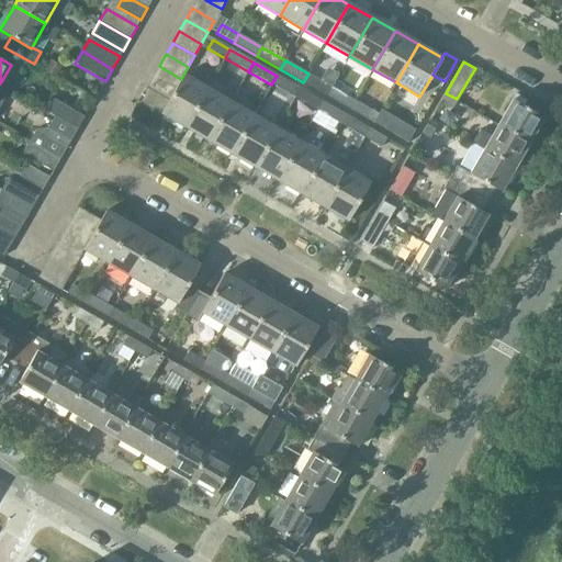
[(159,66),(153,78),(175,90),(181,79),(159,66)]
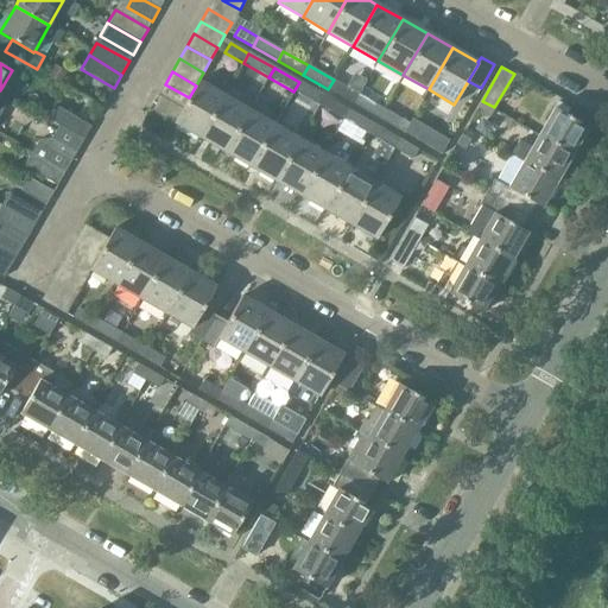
[(328,89),(353,105),(359,94),(334,80),(328,89)]
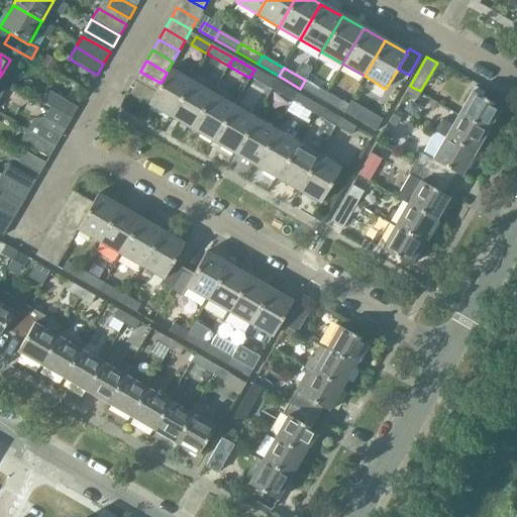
[(148,104),(171,117),(191,82),(169,69),(167,73),(161,83),(154,92),(148,104)]
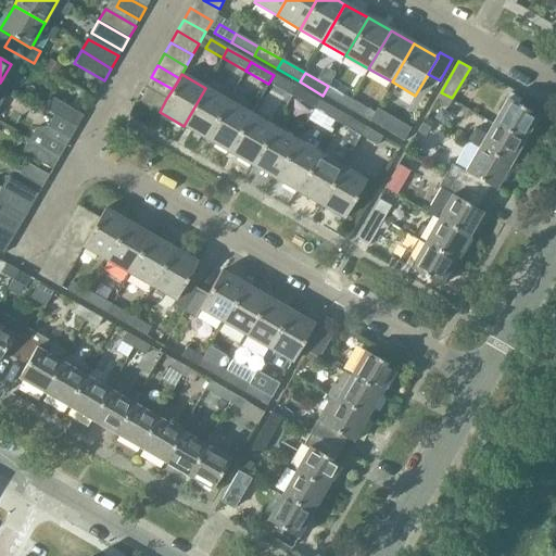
[(268,84),(291,97),(297,88),(274,75),(268,84)]
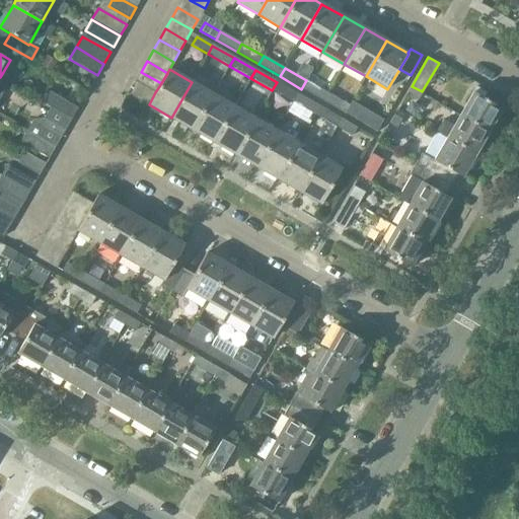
[(141,72),(135,81),(155,92),(161,83),(141,72)]
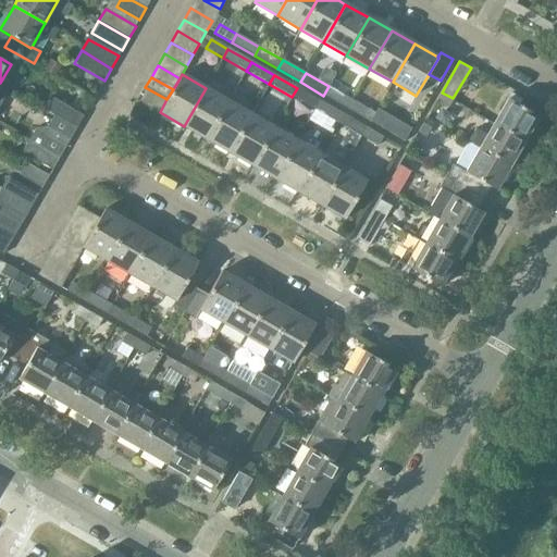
[(323,96),(346,109),(351,100),(329,86),(323,96)]
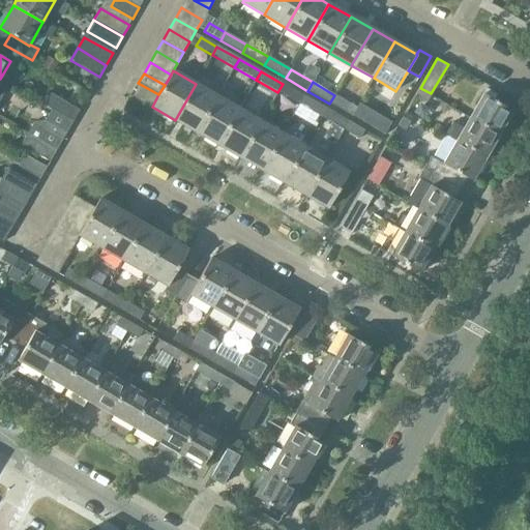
[(175,120),(197,133),(217,96),(196,84),(175,120)]
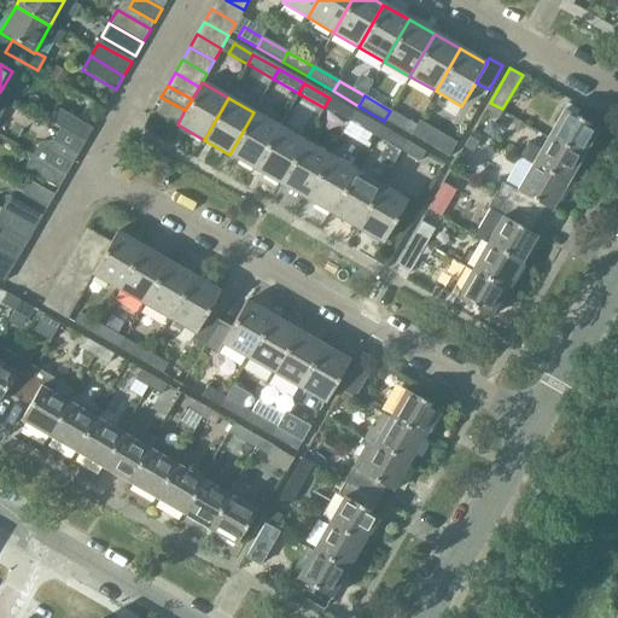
[(324,108),(350,123),(355,112),(330,98),(324,108)]
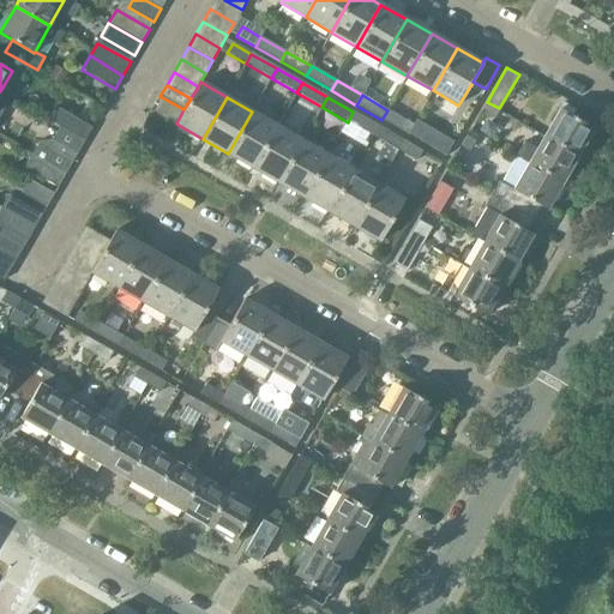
[(482,110),(494,118),(499,108),(487,102),(482,110)]
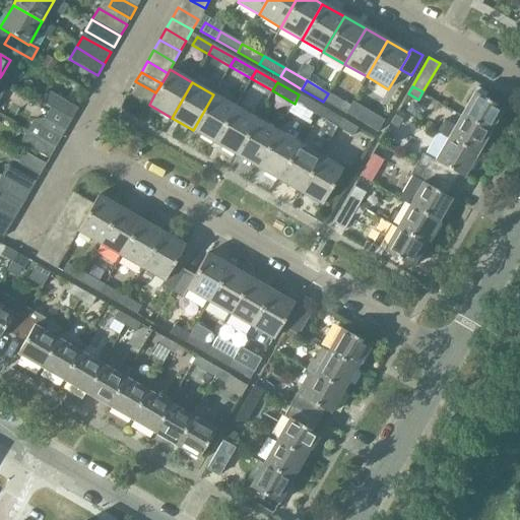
[(50,92),(44,104),(52,108),(72,119),(78,109),(50,92)]
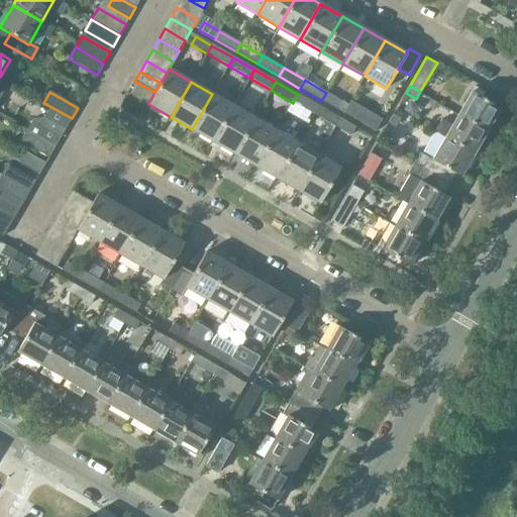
[(471,92),(457,115),(487,131),(500,108),(471,92)]
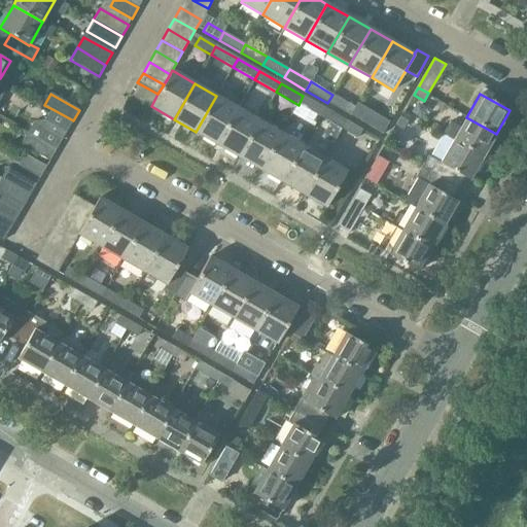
[(327,103),(350,115),(354,107),(332,95),(327,103)]
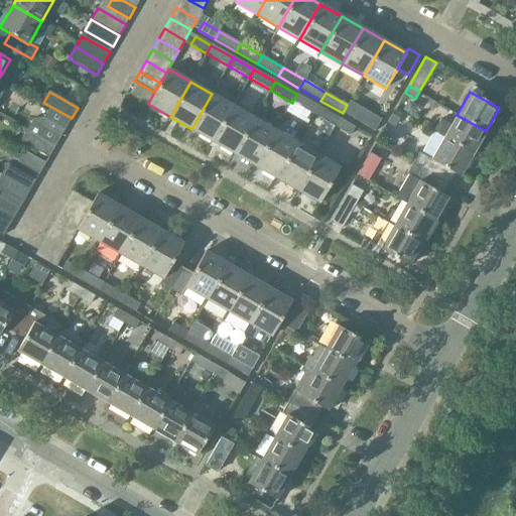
[(191,129),(213,141),(233,106),(212,94),(191,129)]
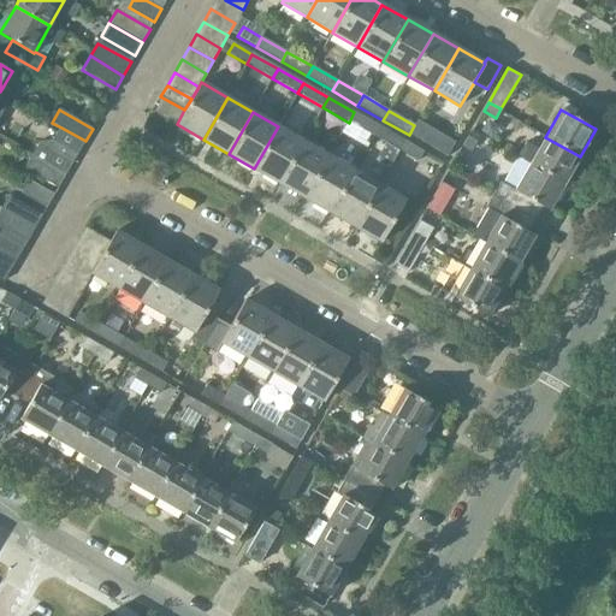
[(349,123),(374,137),(379,128),(354,112),(349,123)]
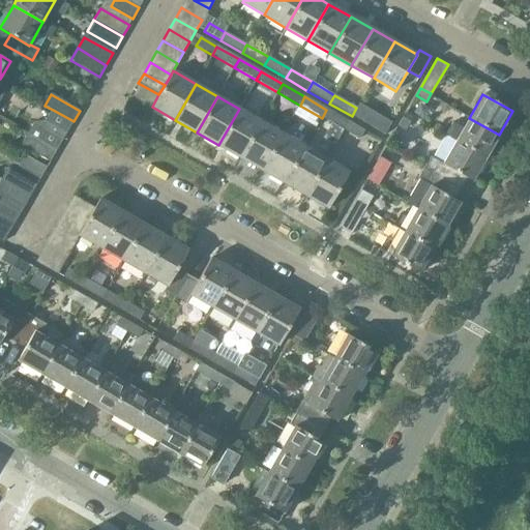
[(352,116),(370,126),(374,117),(356,108),(352,116)]
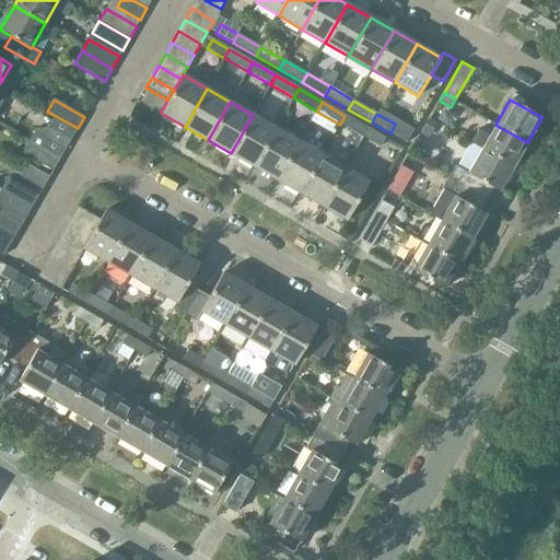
[(231,153),(254,167),(276,128),(253,115),(231,153)]
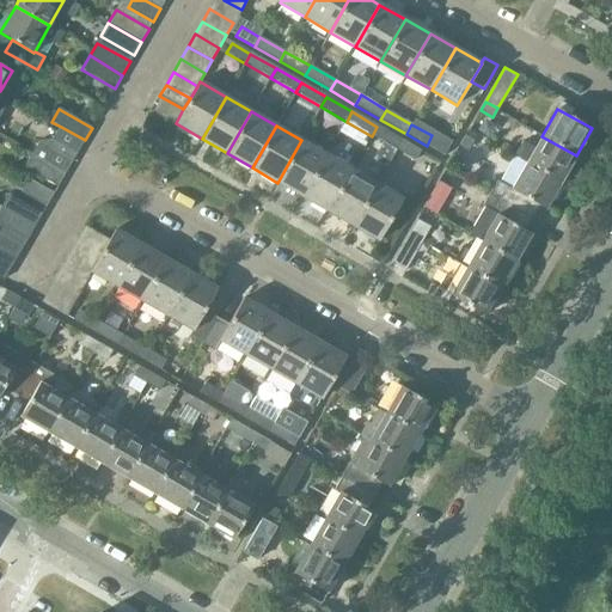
[(85,140),(61,127),(53,140),(77,154),(85,140)]
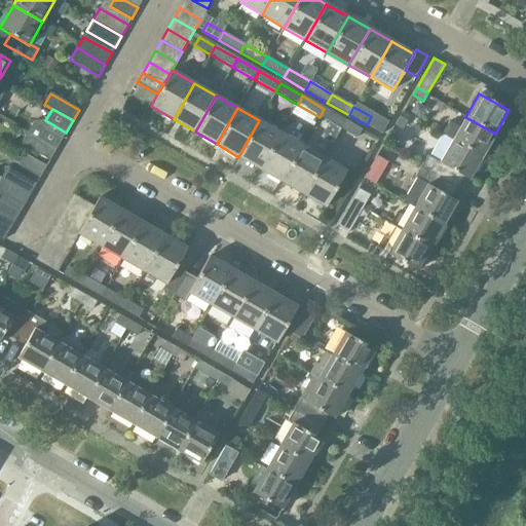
[(320,117),(341,129),(346,121),(324,109),(320,117)]
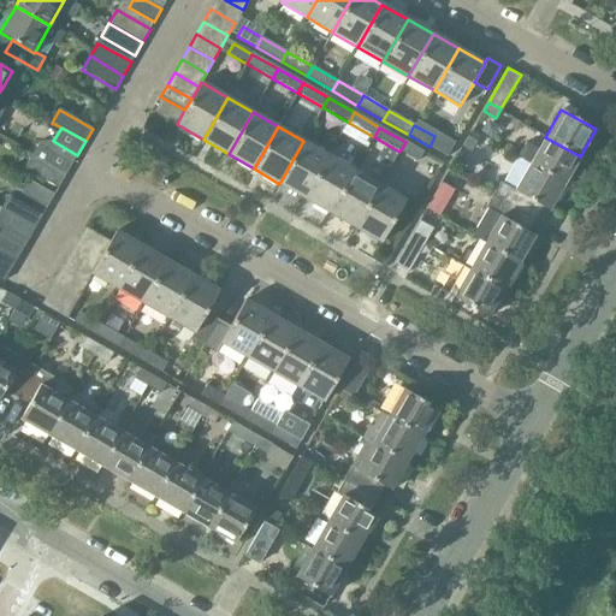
[(580,157),(545,137),(529,164),(564,183),(580,157)]
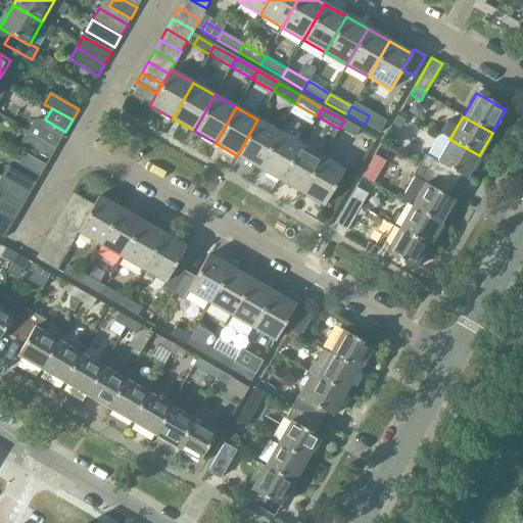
[(279,133),(257,120),(237,156),(258,169),(279,133)]
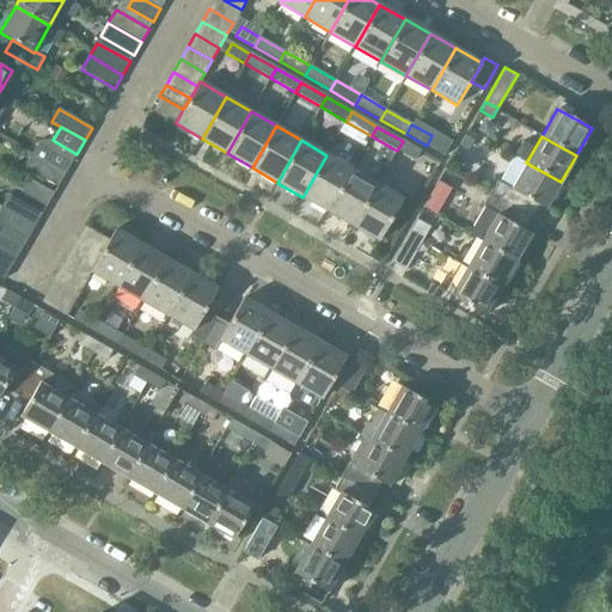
[(40,141),(32,154),(66,173),(73,160),(40,141)]
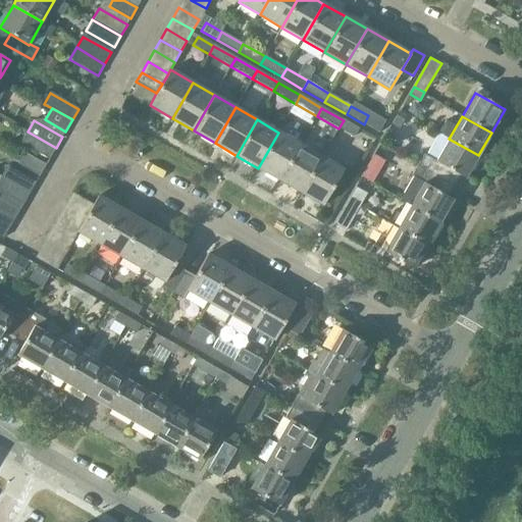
[(338,128),(356,138),(360,129),(344,120),(338,128)]
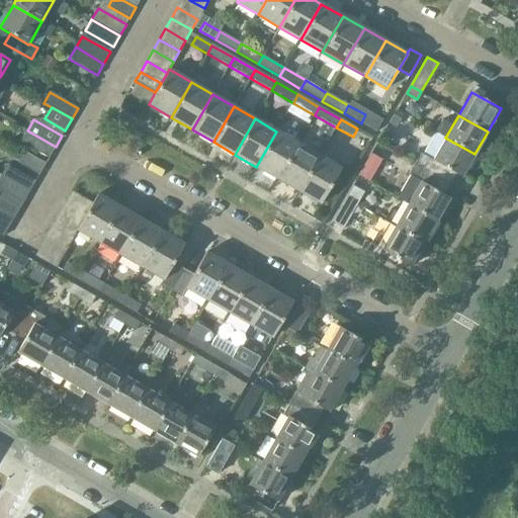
[(21,142),(49,158),(56,147),(27,131),(21,142)]
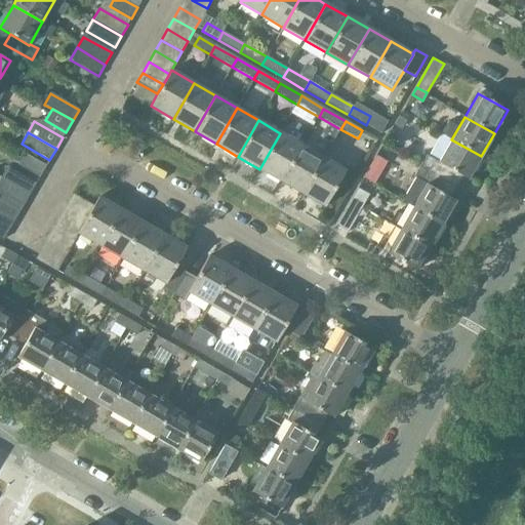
[(259,169),(281,182),(303,146),(280,133),(259,169)]
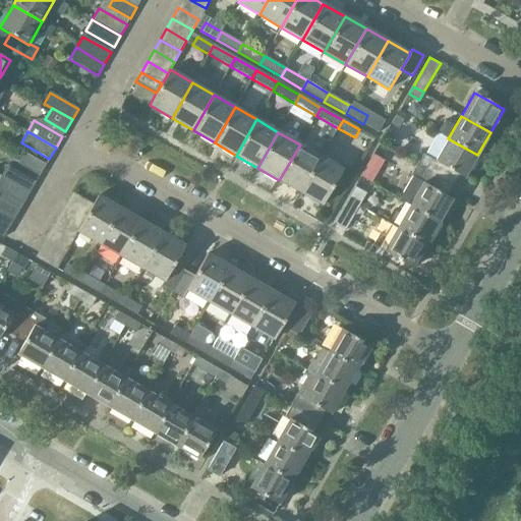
[(416,165),(424,170),(453,186),(459,175),(464,178),(477,155),(448,138),(435,162),(422,155),(416,165)]
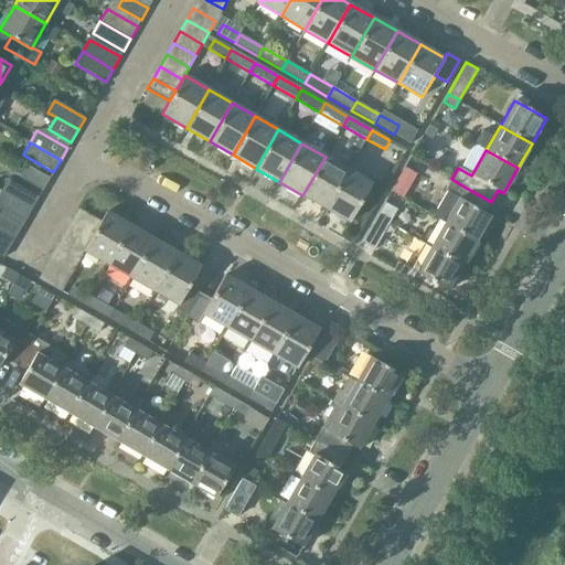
[(302,195),(326,209),(349,170),(326,157),(302,195)]
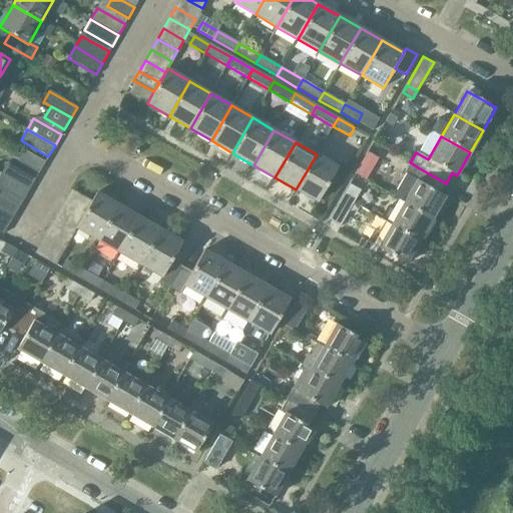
[(18,161),(39,173),(45,162),(24,150),(18,161)]
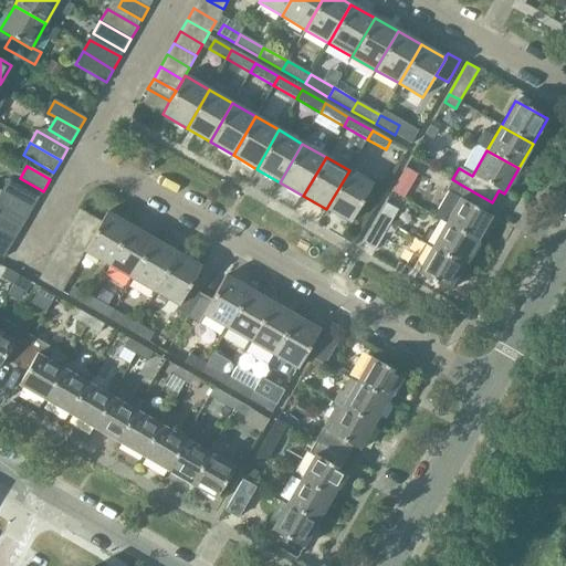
[(349,170),(326,209),(350,223),(373,184),(349,170)]
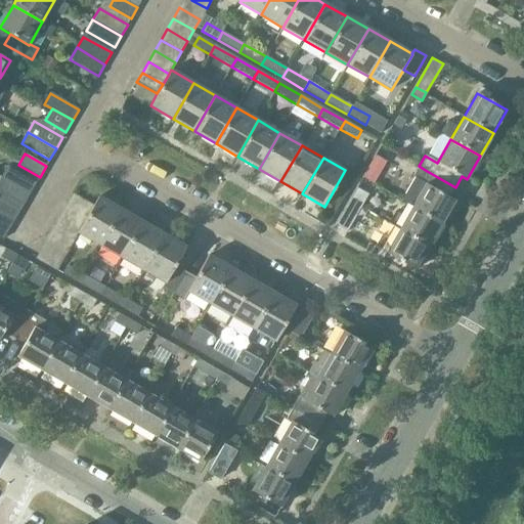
[(8,166),(2,177),(30,193),(37,182),(8,166)]
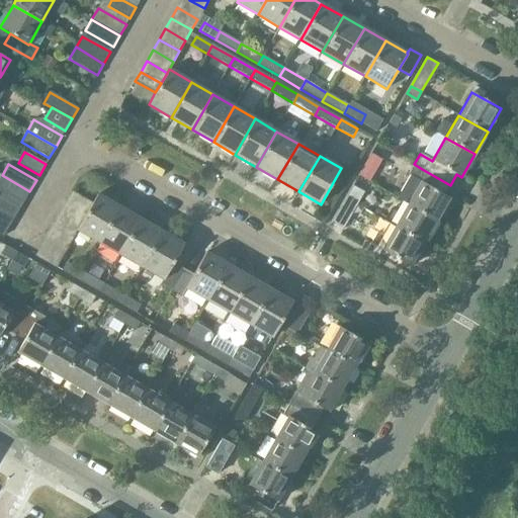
[(397,198),(407,204),(436,221),(449,198),(444,195),(450,185),(422,169),(414,164),(408,174),(410,175),(397,198)]
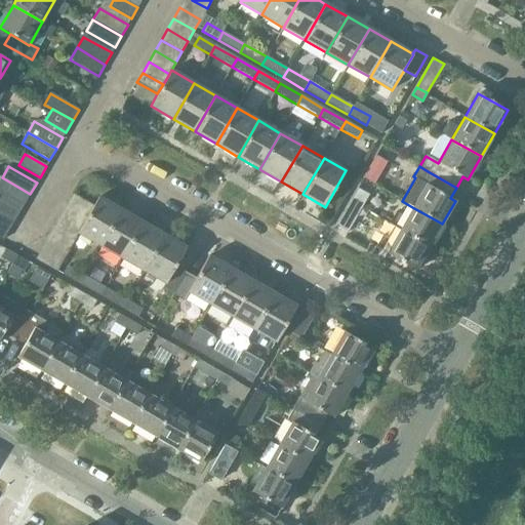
[(0,179),(0,191),(24,205),(30,194),(2,177),(0,179)]
